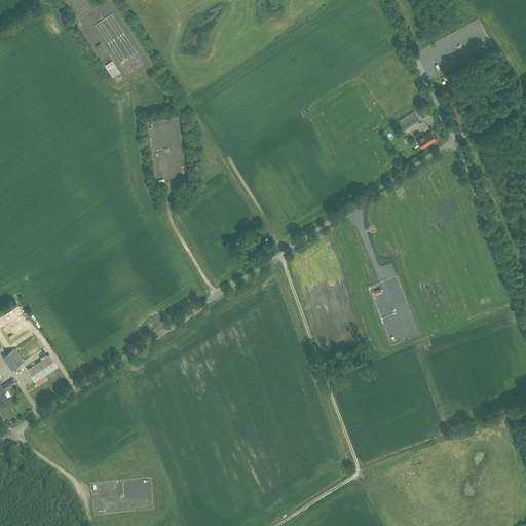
[(100,53),(105,51),(102,43),(96,46),(100,53)]
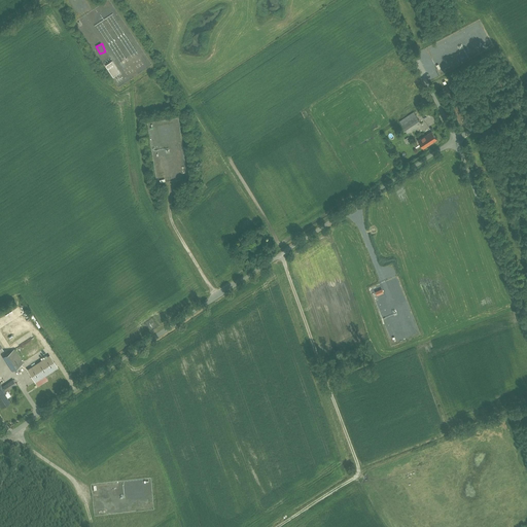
[(112,61),(105,65),(112,77),(119,72),(112,61)]
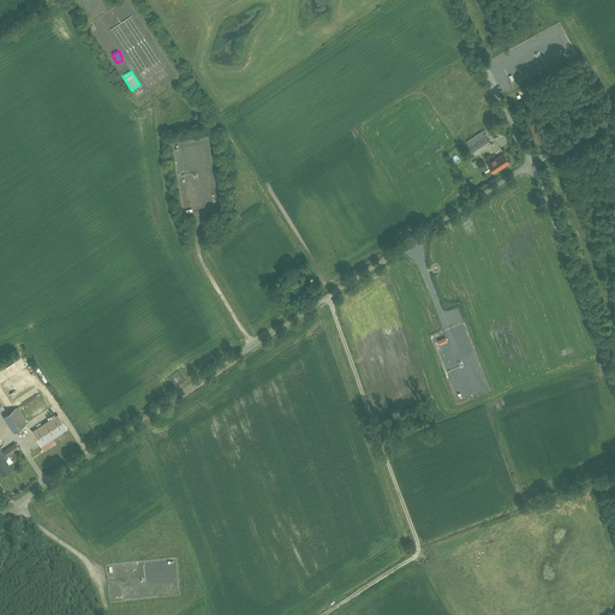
[(483,131),(466,142),(476,157),(493,147),(483,131)]
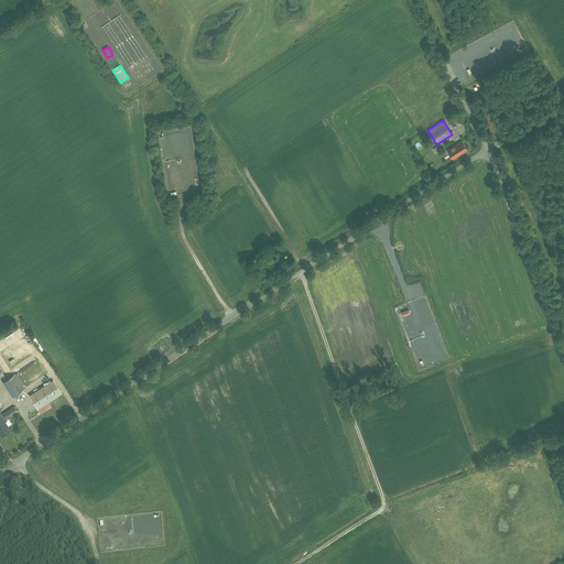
[(462,141),(447,151),(453,160),(467,150),(462,141)]
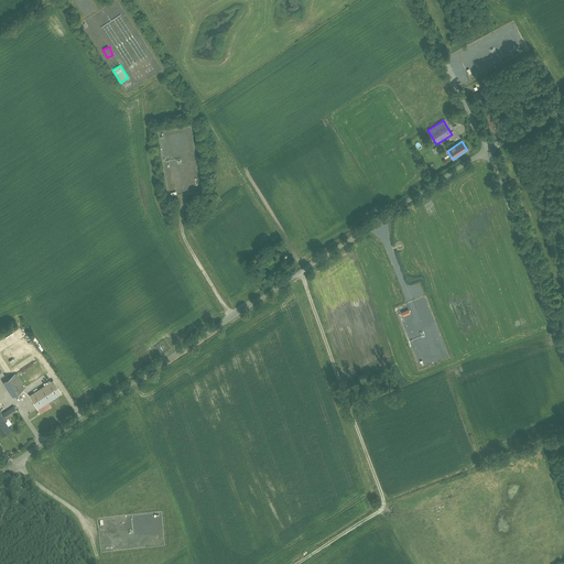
[(14,375),(2,383),(12,398),(24,389),(14,375)]
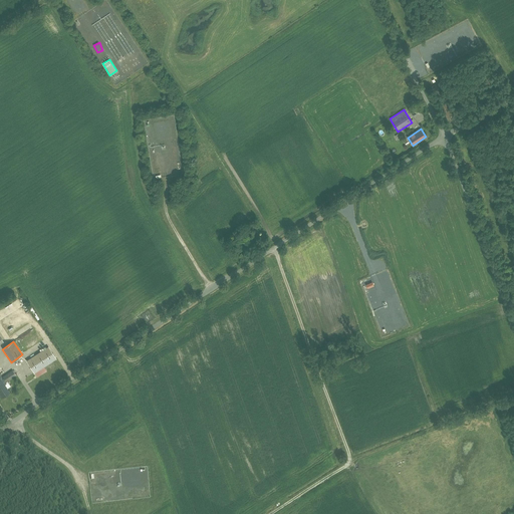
[(47,347),(27,361),(35,373),(43,367),(55,359),(47,347)]
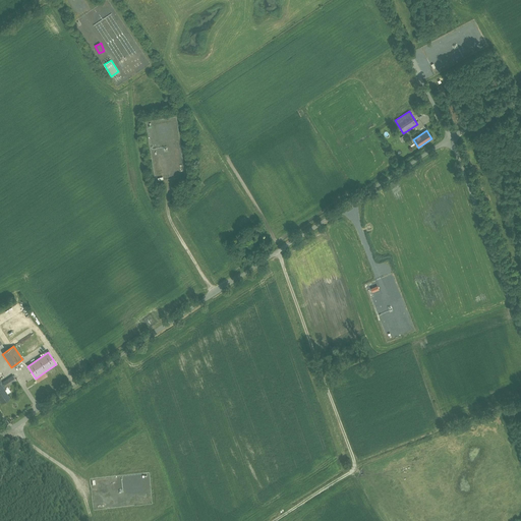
[(47,377),(44,372),(36,379),(39,383),(47,377)]
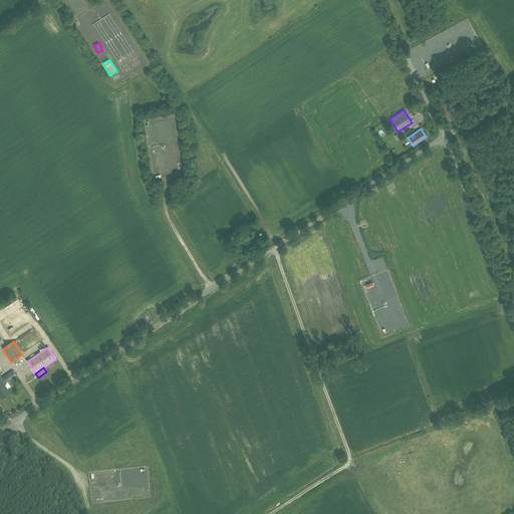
[(0,373),(0,397),(1,400),(10,394),(5,386),(6,384),(5,382),(16,376),(13,371),(2,377),(0,373)]
